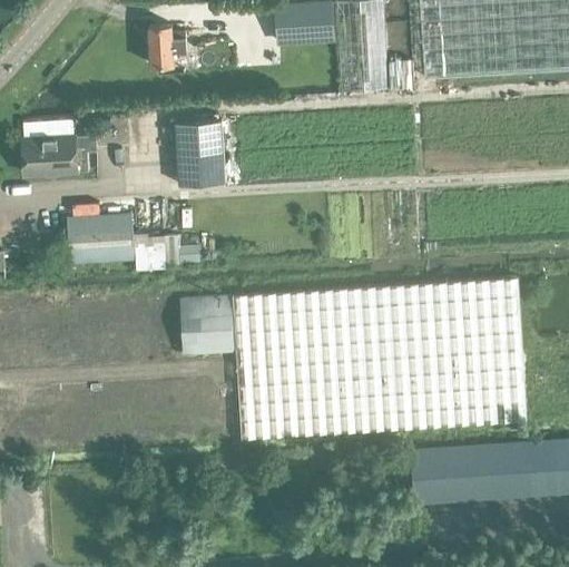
[(379,0),(337,2),(343,93),(415,88),(413,62),(388,65),(383,0),(379,0)]
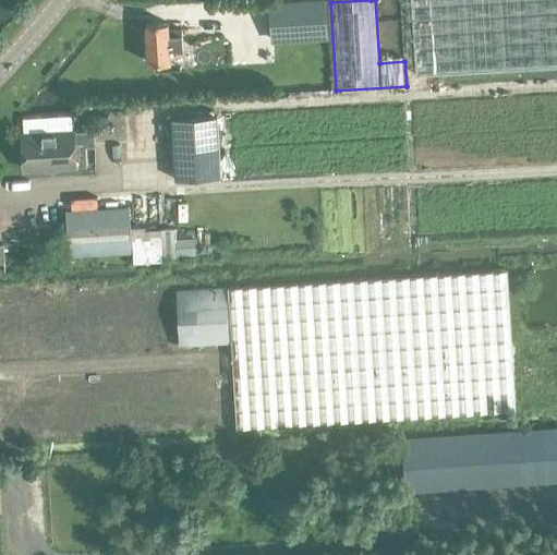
[(556,0),(412,0),(418,77),(450,76),(556,69),(556,0)]
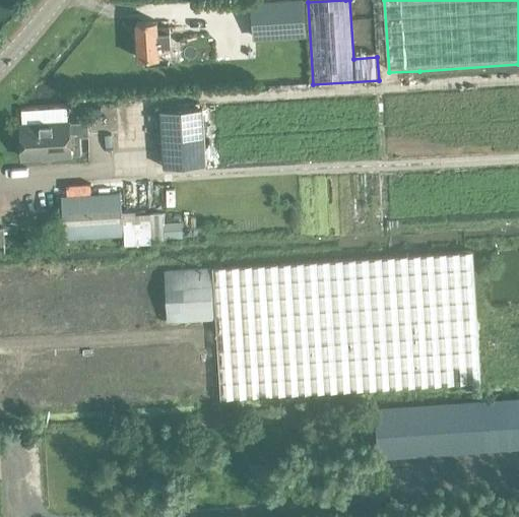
[(303,4),(253,7),(255,40),(305,38),(303,4)]
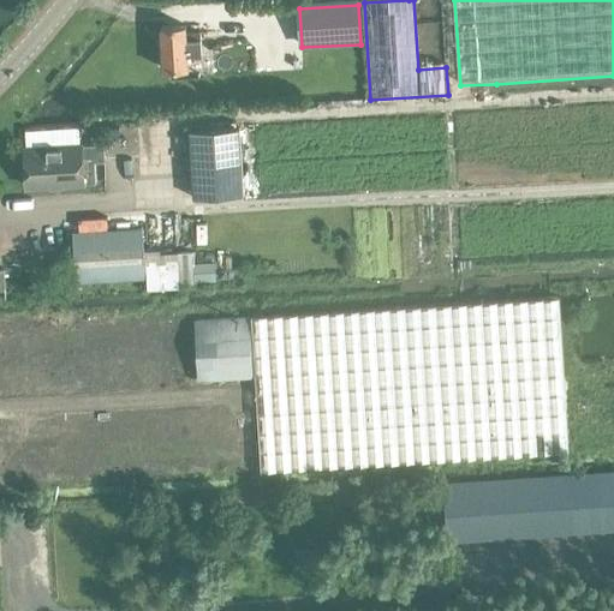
[(189,36),(188,29),(164,30),(166,72),(190,70),(190,57),(203,54),(202,35),(189,36)]
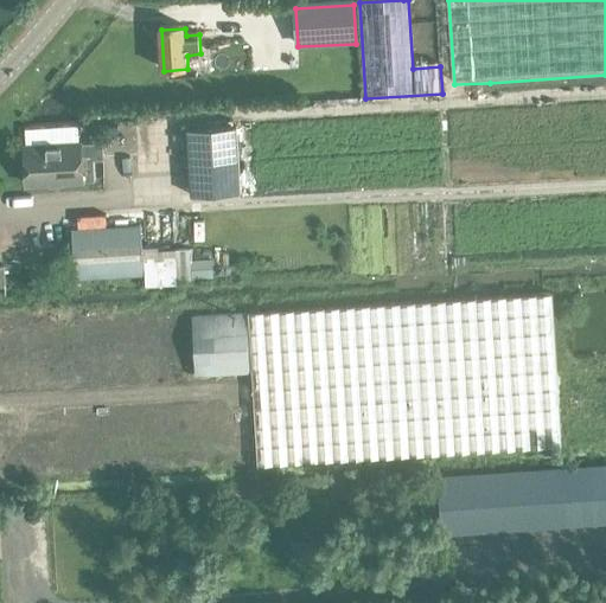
[(190,196),(240,193),(236,127),(186,129),(190,196)]
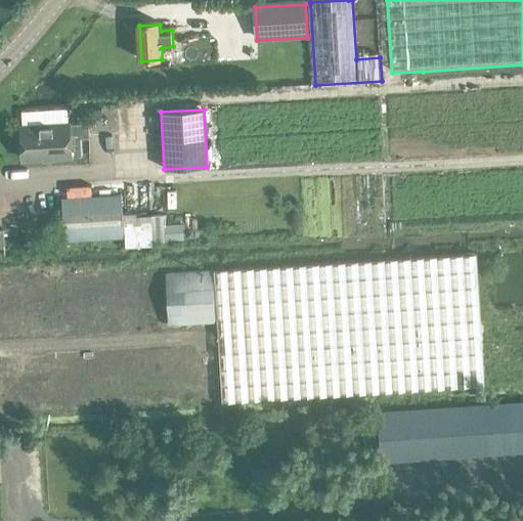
[(71,127),(23,130),(25,163),(83,160),(82,140),(90,140),(89,126),(71,127)]
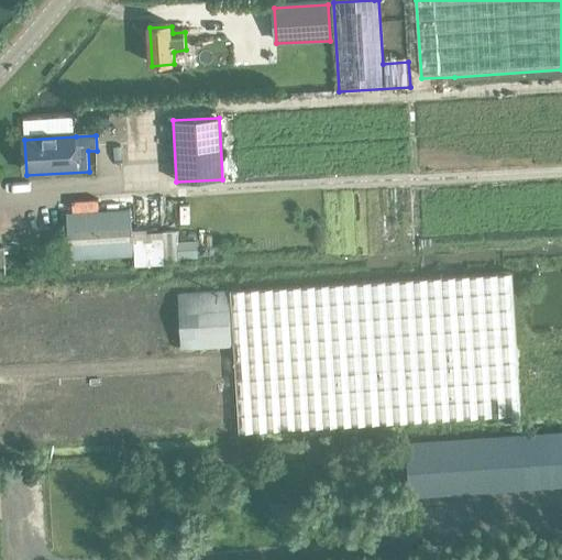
[(70,262),(133,257),(131,212),(68,218),(70,262)]
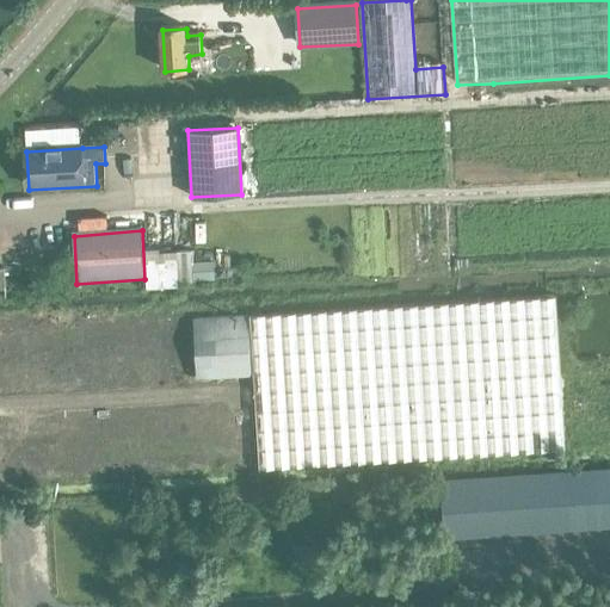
[(151,249),(149,283),(193,284),(195,251),(151,249)]
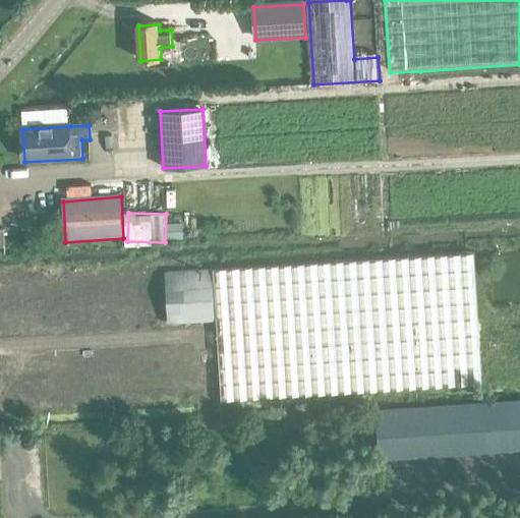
[(181,236),(182,224),(168,223),(167,235),(181,236)]
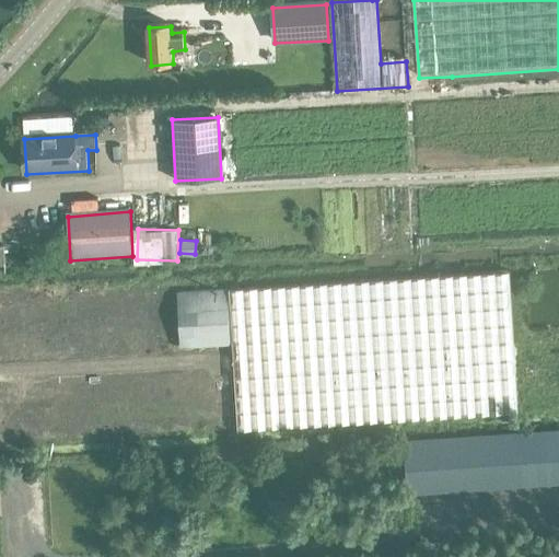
[(398,281),(231,291),(240,432),(336,427),(517,415),(510,274),(398,281)]
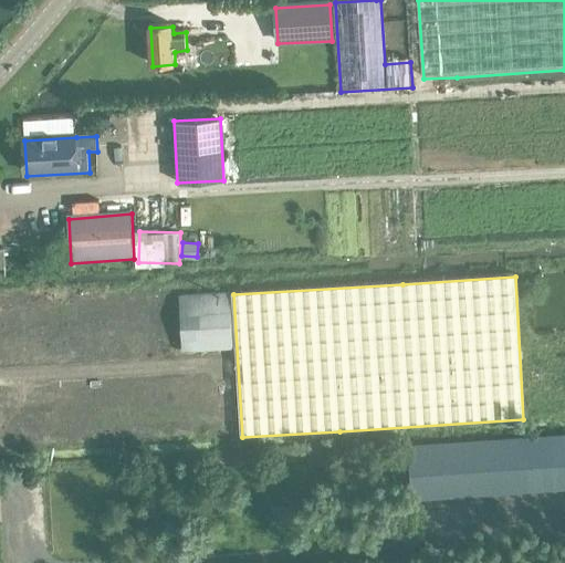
[(231,295),(179,299),(182,355),(234,351),(231,295)]
